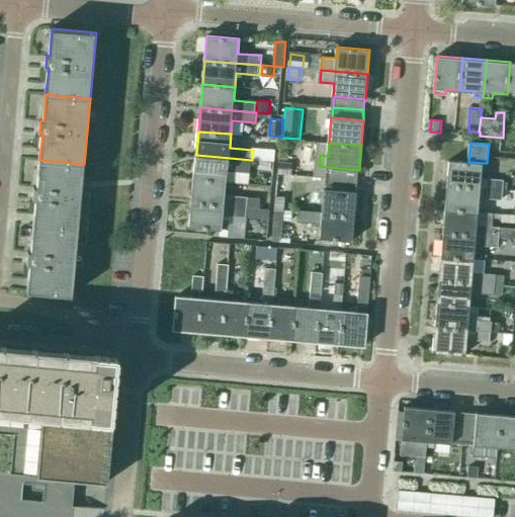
[(254,157),(277,159),(278,147),(254,146),(254,157)]
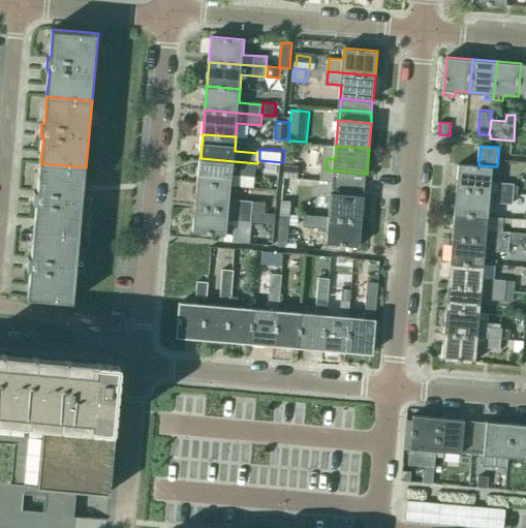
[(256,174),(257,163),(200,158),(198,182),(231,185),(233,172),(256,174)]
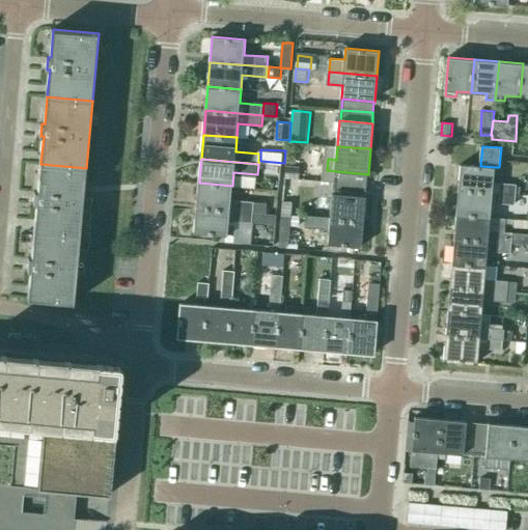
[(302,178),(302,163),(289,162),(288,177),(302,178)]
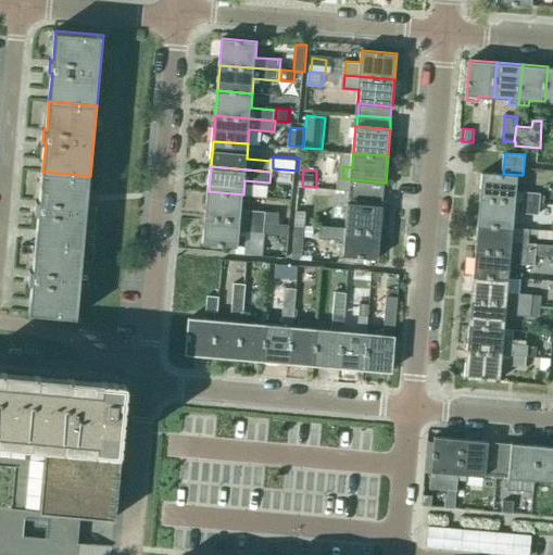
[(85,246),(90,176),(42,172),(40,200),(38,200),(36,213),(39,214),(37,241),(85,246)]
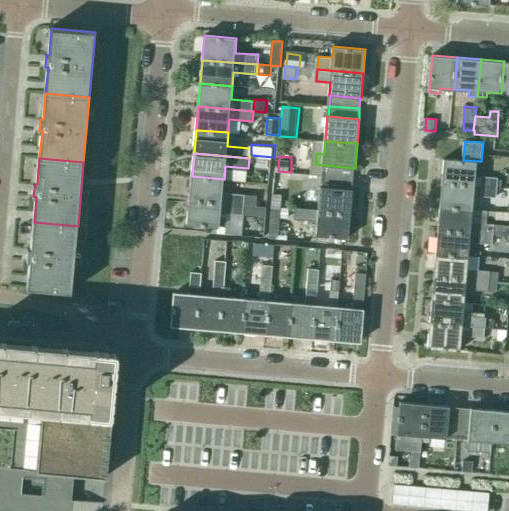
[(477,161),(463,160),(445,158),(443,183),(475,185),(476,175),(477,161)]
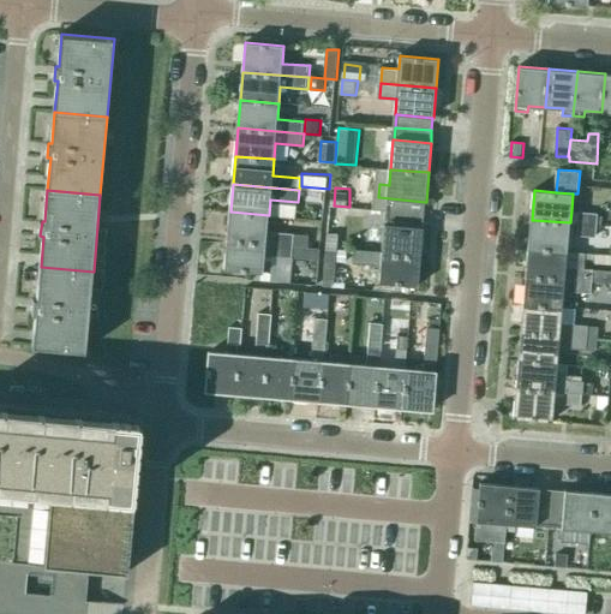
[(424,214),(425,202),(378,197),(377,210),(388,210),(388,212),(424,214)]
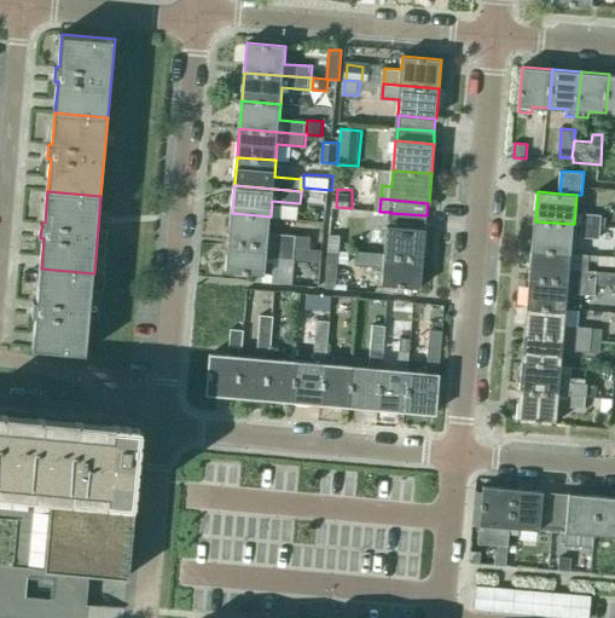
[(602,226),(603,226),(603,215),(575,212),(574,224),(584,225),(602,226)]
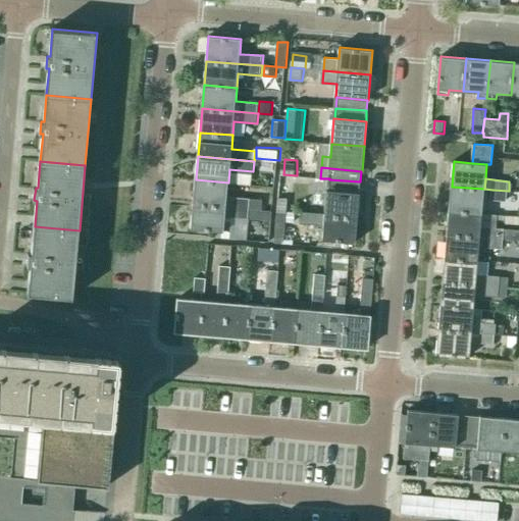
[(227,195),(228,183),(196,179),(194,204),(264,210),(265,199),(227,195)]
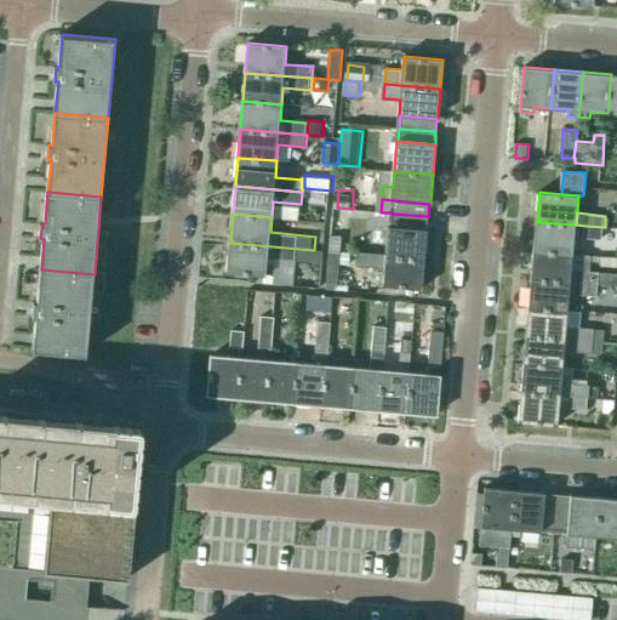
[(427,229),(428,216),(392,214),(390,226),(427,229)]
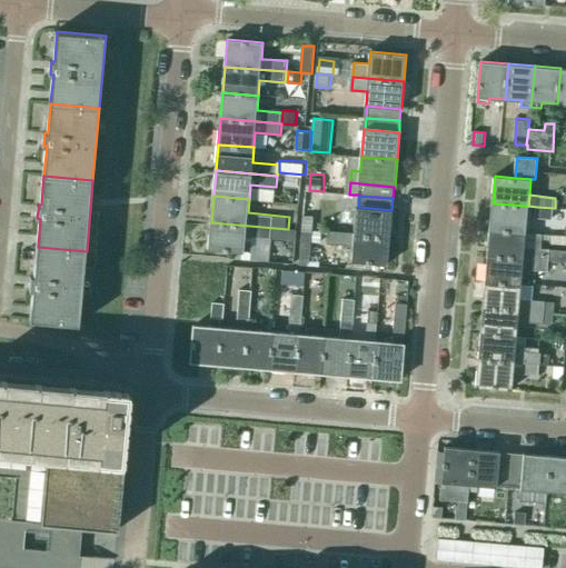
[(527,217),(528,206),(493,203),(490,229),(526,232),(527,217)]
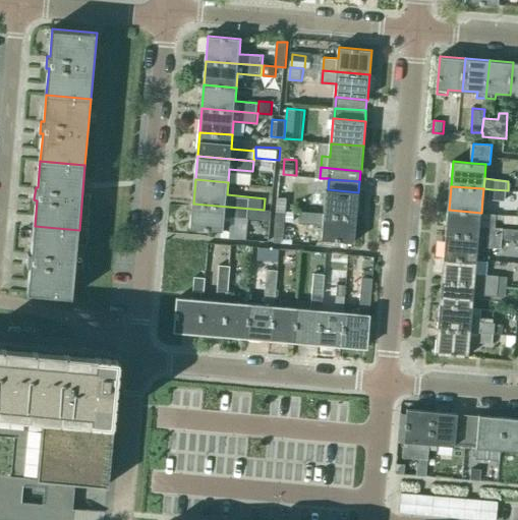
[(358,192),(328,189),(327,189),(325,214),(325,215),(357,217),(359,192),(358,192)]
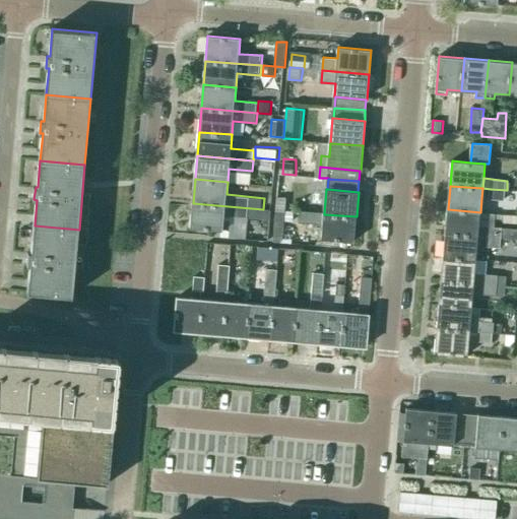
[(491,189),(490,199),(505,200),(505,204),(516,205),(516,191),(507,190),(506,190),(491,189)]
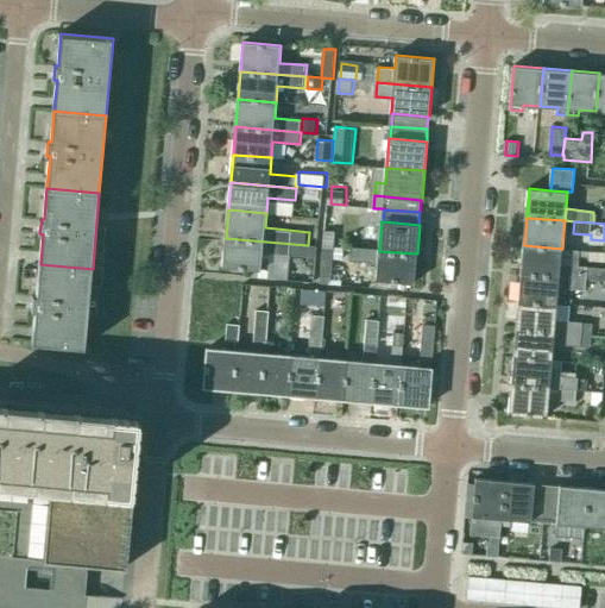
[(323,245),(335,246),(336,230),(325,230),(323,245)]
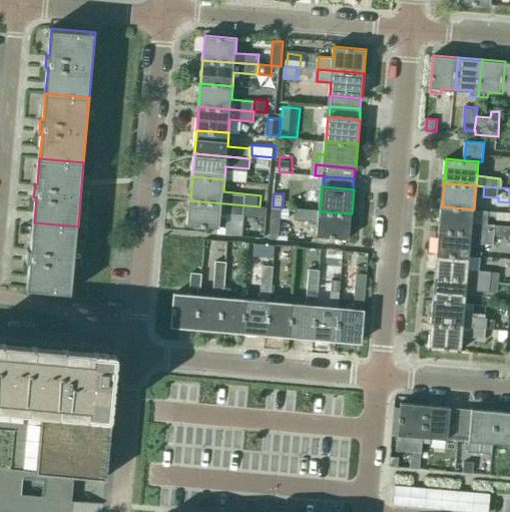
[(268,207),(260,206),(190,200),(188,224),(220,227),(221,212),(244,214),(268,217),(268,207)]
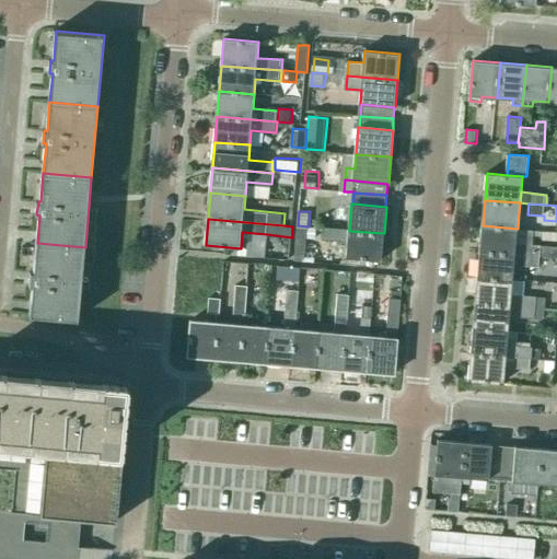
[(306,260),(309,226),(298,225),(296,260),(306,260)]
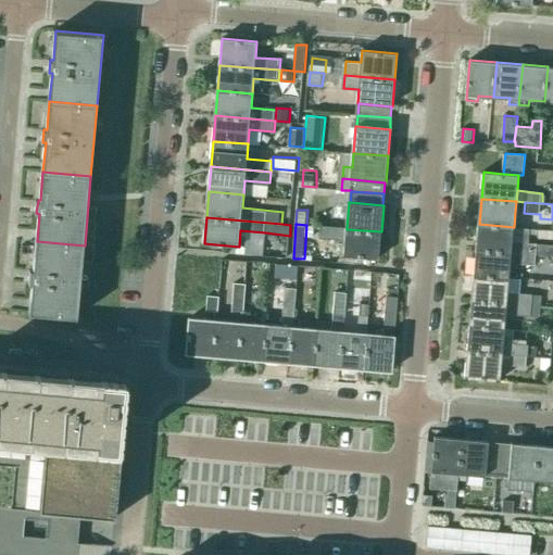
[(513,241),(514,227),(479,224),(477,249),(512,252),(513,241)]
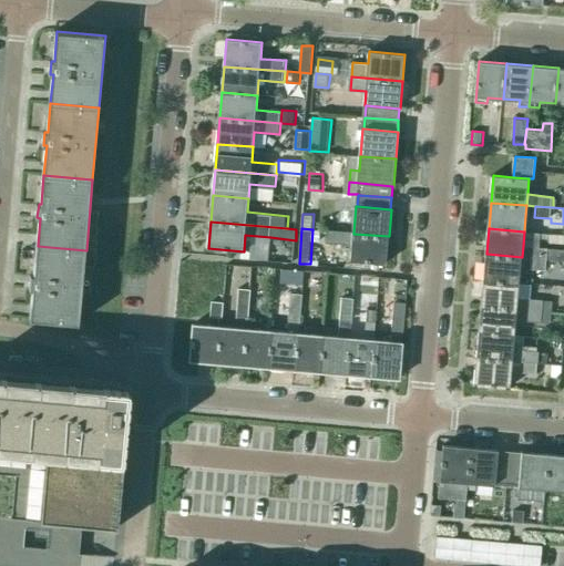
[(354,234),(354,233),(328,230),(328,242),(352,244),(351,260),(387,264),(389,236),(354,234)]
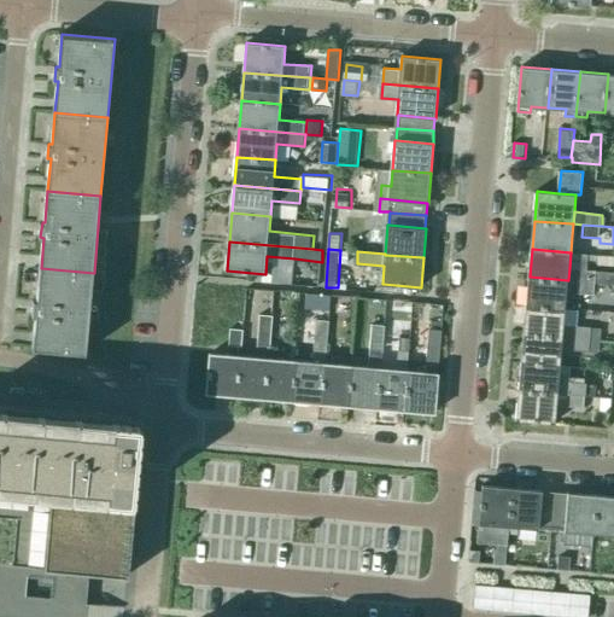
[(87,353),(94,273),(41,268),(37,300),(35,300),(34,314),(36,315),(34,348),(87,353)]
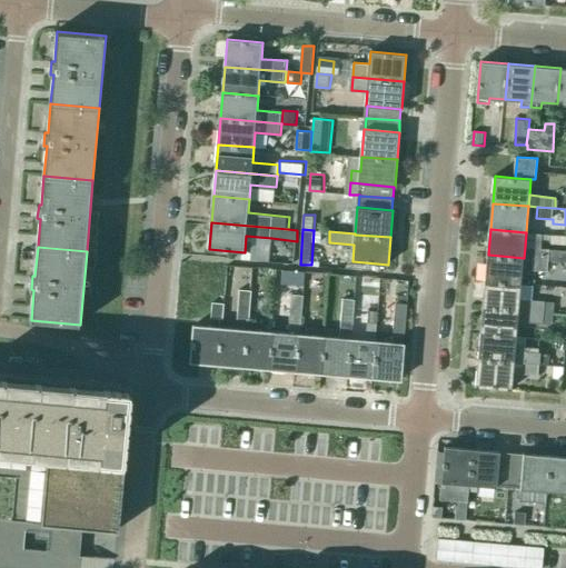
[(524,258),(549,260),(565,261),(565,250),(525,247),(524,258)]
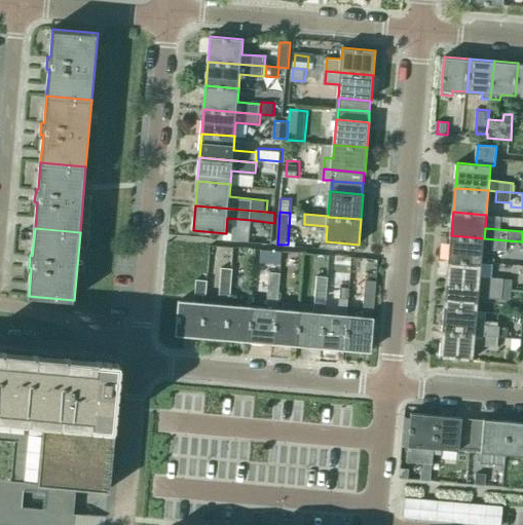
[(483,249),(484,238),(451,235),(449,260),(482,262),(483,249)]
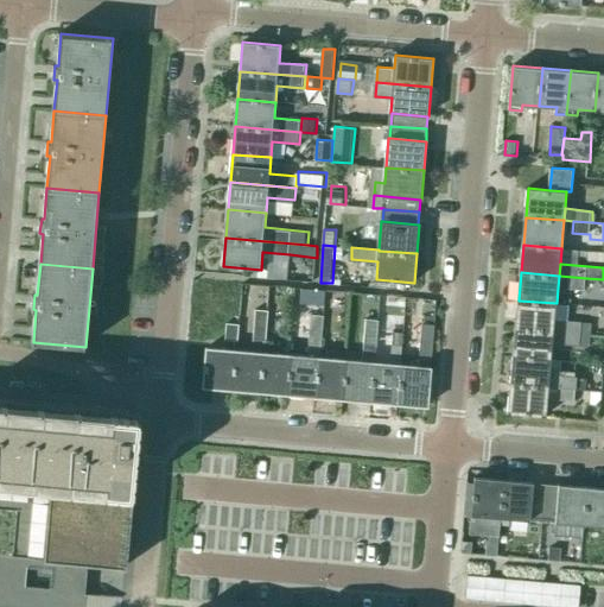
[(585,290),(586,278),(559,276),(558,288),(585,290)]
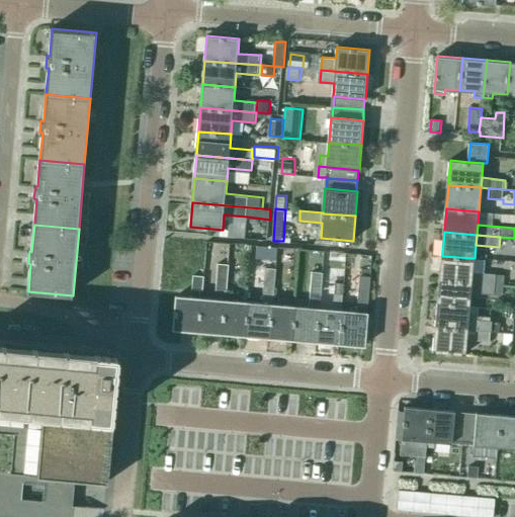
[(277,260),(278,247),(271,247),(270,259),(277,260)]
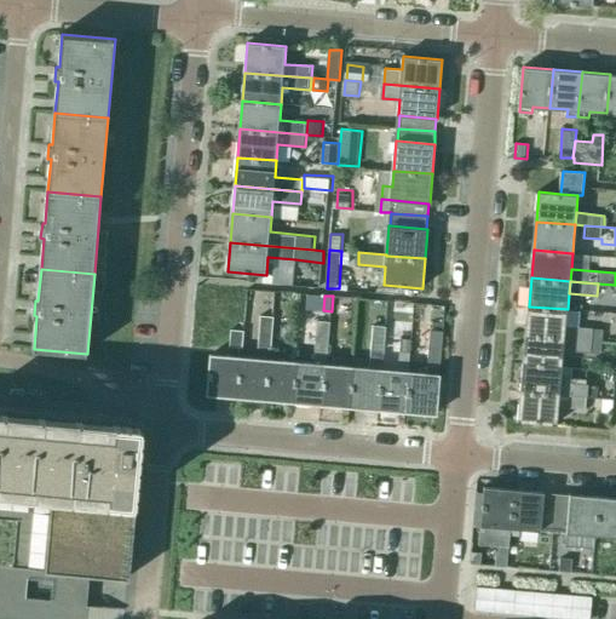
[(566,326),(568,309),(529,307),(527,334),(594,340),(594,330),(594,328),(566,326)]
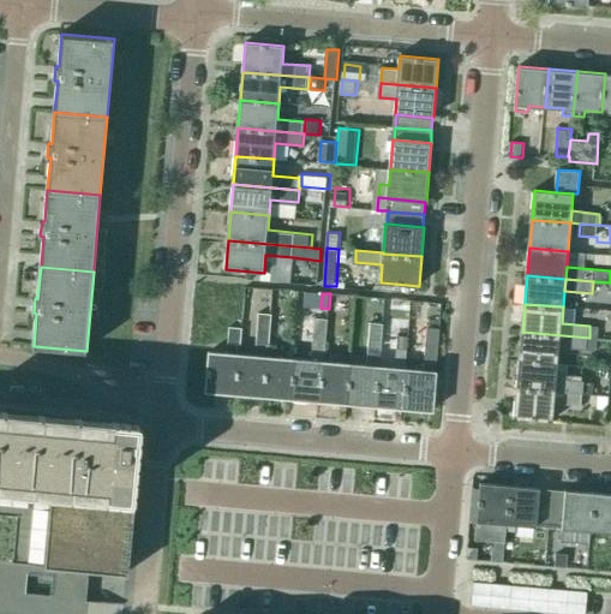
[(270,349),(273,316),(261,315),(258,347),(270,349)]
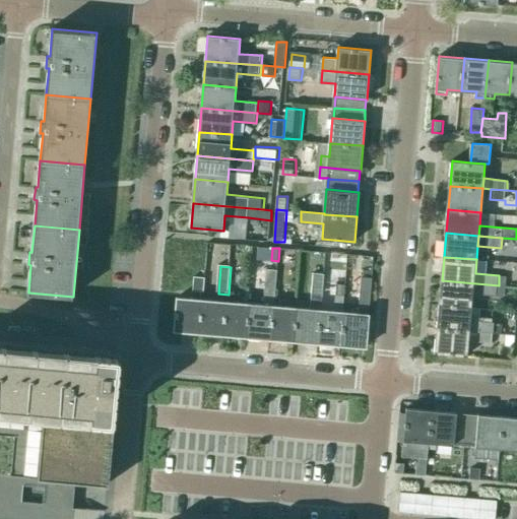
[(266,282),(277,283),(278,270),(267,269),(266,282)]
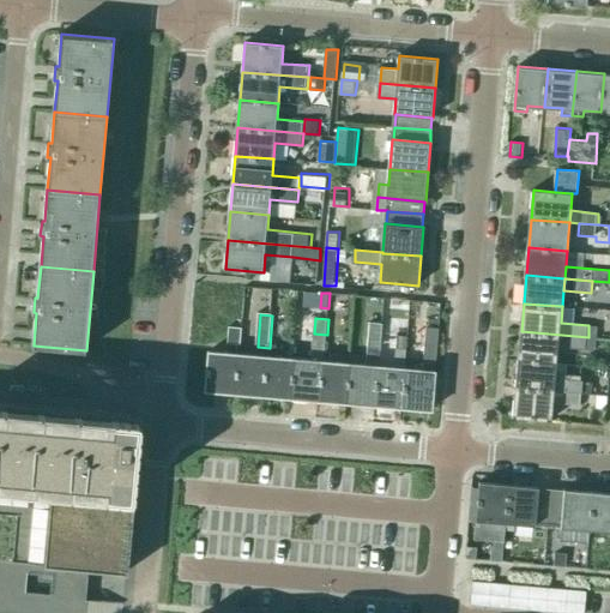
[(369,340),(382,341),(384,324),(372,323),(369,340)]
